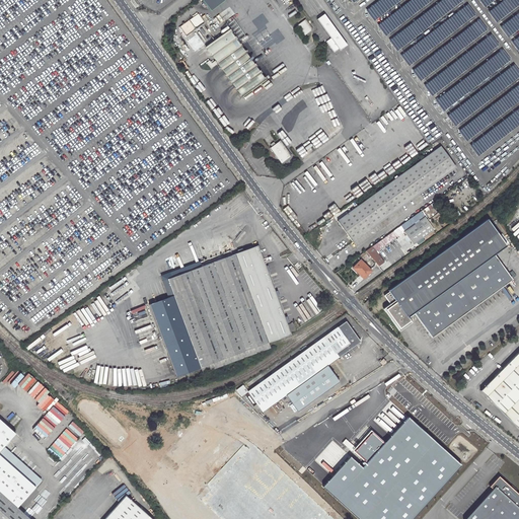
[(204,0),(213,11),(228,0),(204,0)]
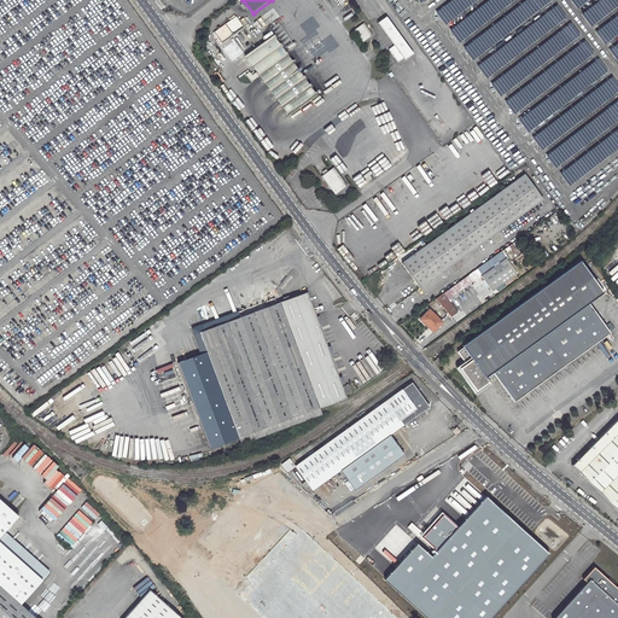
[(386,16),(377,22),(394,45),(388,48),(397,62),(403,58),(404,59),(413,53),(386,16)]
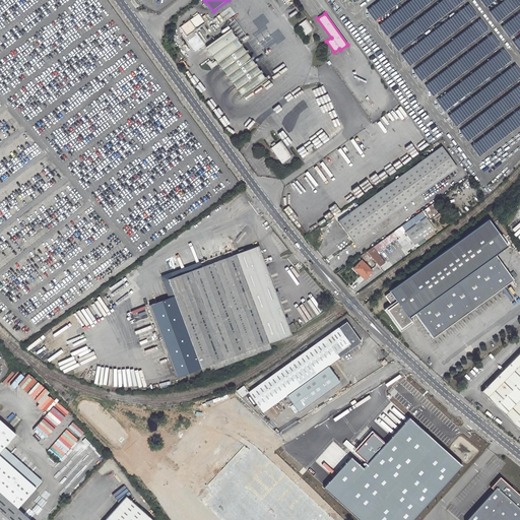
[(201,14),(181,25),(186,35),(206,24),(201,14)]
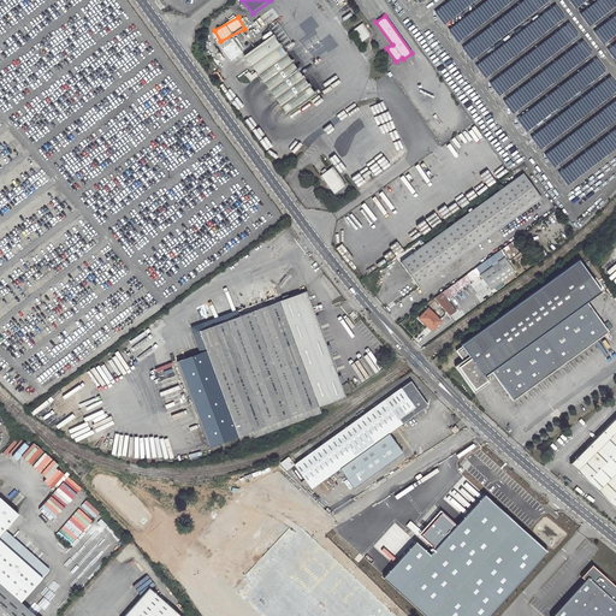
[(372,35),(363,23),(353,30),(362,42),(372,35)]
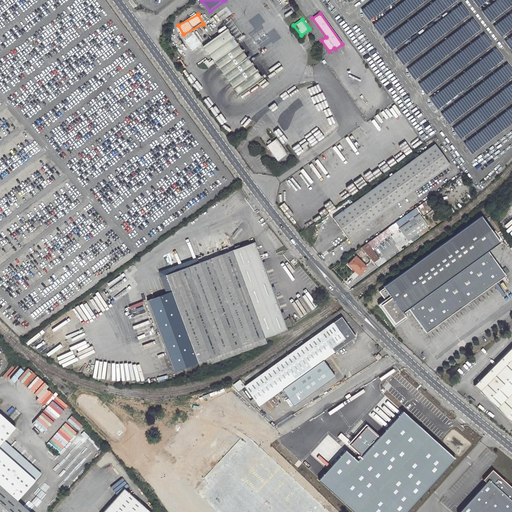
[(438,38),(441,37),(440,33),(439,35),(433,32),(432,30),(427,31),(425,35),(423,28),(426,27),(427,29),(428,27),(427,23),(424,21),(423,23),(424,25),(421,26),(422,31),(423,34),(423,35),(425,42),(426,42),(428,47),(429,47),(434,45),(438,38)]
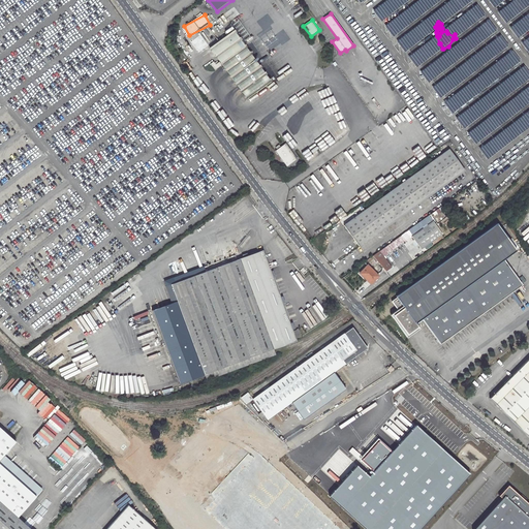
[(271,82),(234,31),(210,49),(220,62),(216,65),(214,62),(211,64),(215,70),(222,65),(247,99),(271,82)]
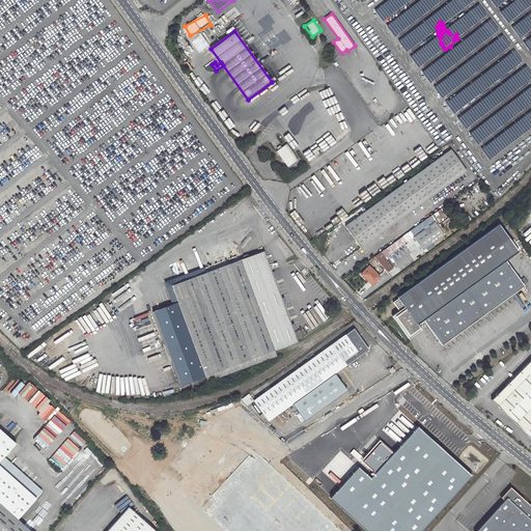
[(462,82),(478,74),(474,65),(476,64),(473,58),(471,59),(469,55),(475,52),(474,49),(465,53),(464,50),(455,53),(459,61),(456,62),(460,72),(453,75),(456,81),(460,80),(462,82)]
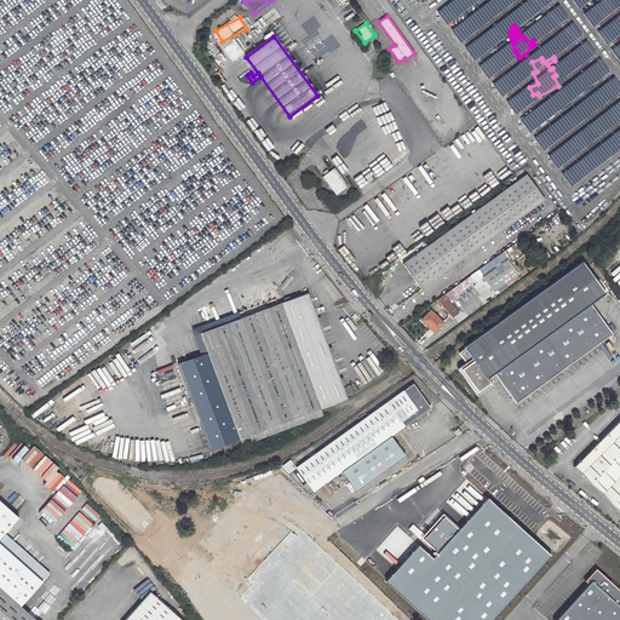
[(349,185),(336,167),(329,171),(327,168),(323,172),(326,174),(323,176),(337,194),(349,185)]
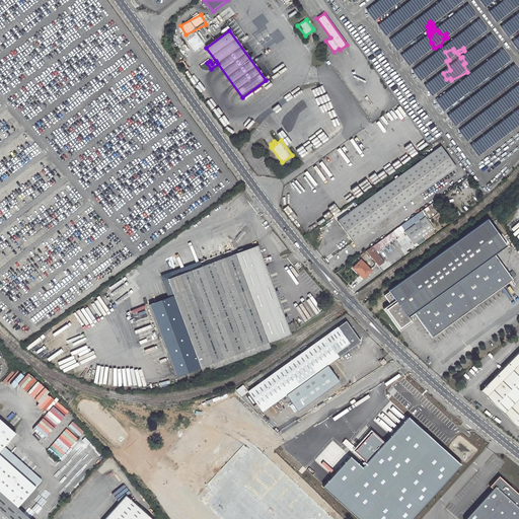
[(441,147),(338,221),(353,241),(455,167),(441,147)]
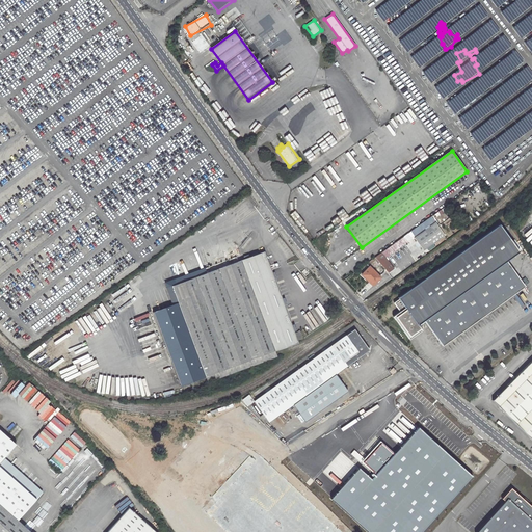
[(435,222),(415,237),(424,250),(445,235),(435,222)]
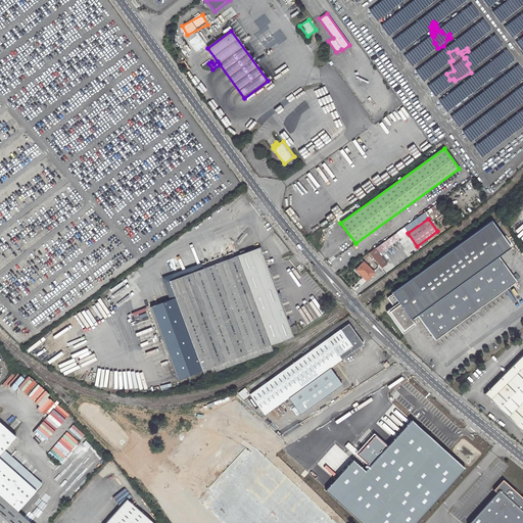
[(511,247),(491,220),(391,292),(392,293),(389,296),(396,306),(389,312),(402,329),(413,322),(411,319),(417,315),(435,340),(517,281),(498,256),(511,247)]
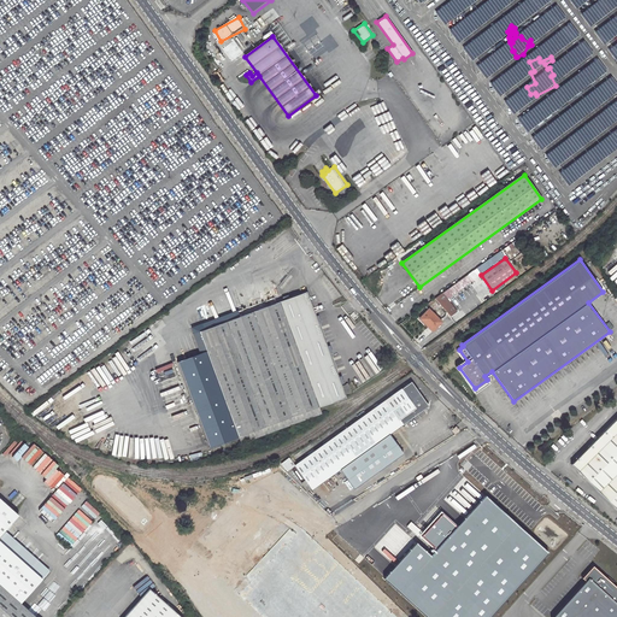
[(442,293),(446,299),(472,280),(469,274),(442,293)]
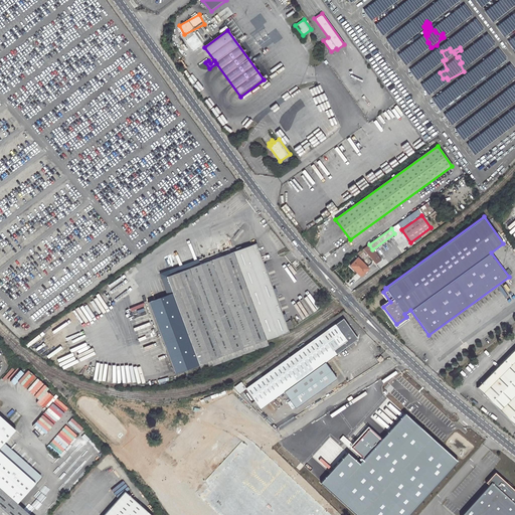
[(228,248),(169,270),(171,276),(162,279),(166,292),(171,290),(173,293),(199,364),(201,369),(268,345),(266,339),(288,331),(288,330),(293,328),(293,326),(294,326),(292,321),(291,321),(290,320),(289,320),(289,321),(285,322),(255,243),(230,252),(228,248)]
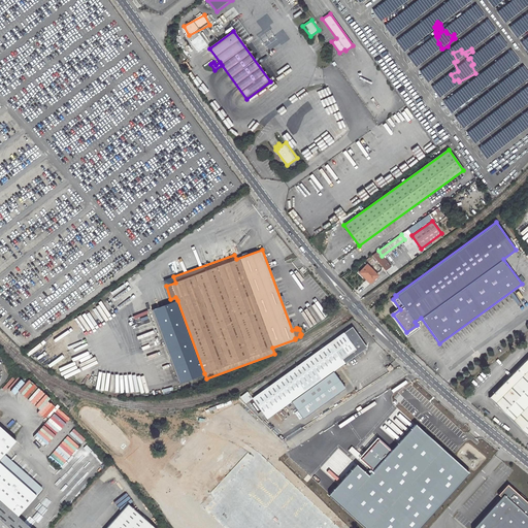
[(382,256),(378,251),(372,255),(386,270),(390,266),(382,256)]
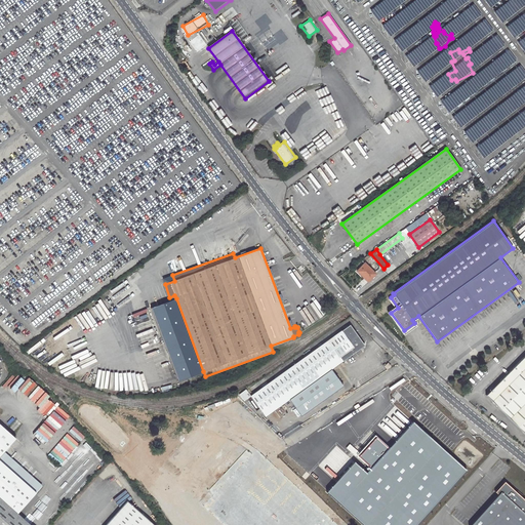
[(365,264),(358,271),(368,281),(375,274),(365,264)]
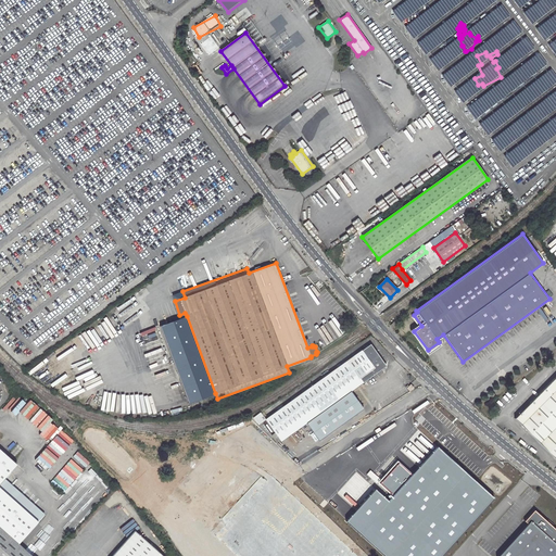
[(187,316),(161,326),(189,403),(215,393),(187,316)]
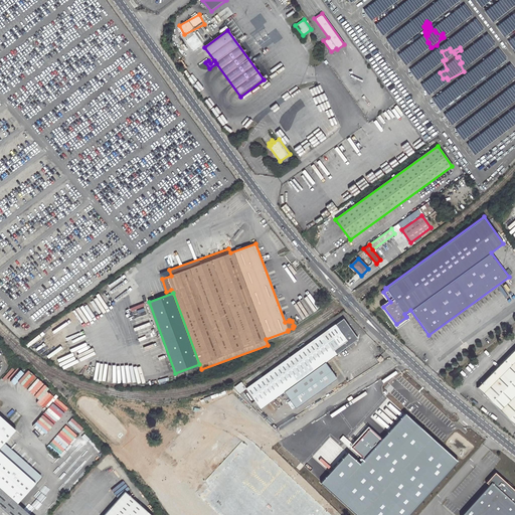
[(343,318),(246,388),(258,403),(281,387),(288,396),(296,407),(336,378),(325,362),(356,339),(357,337),(343,318)]
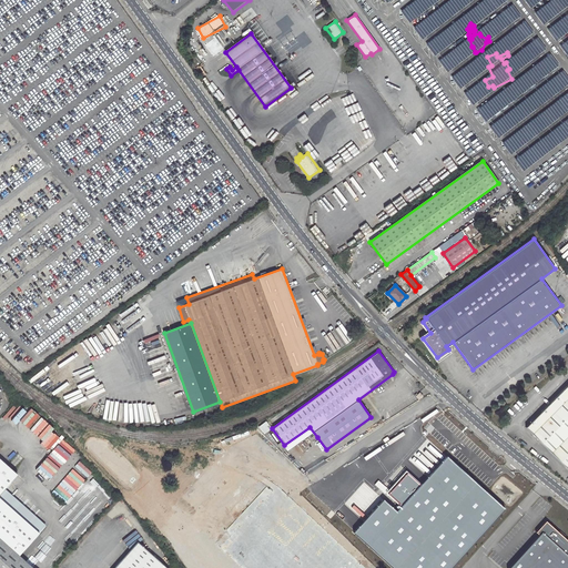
[(567,384),(526,427),(567,468),(567,384)]
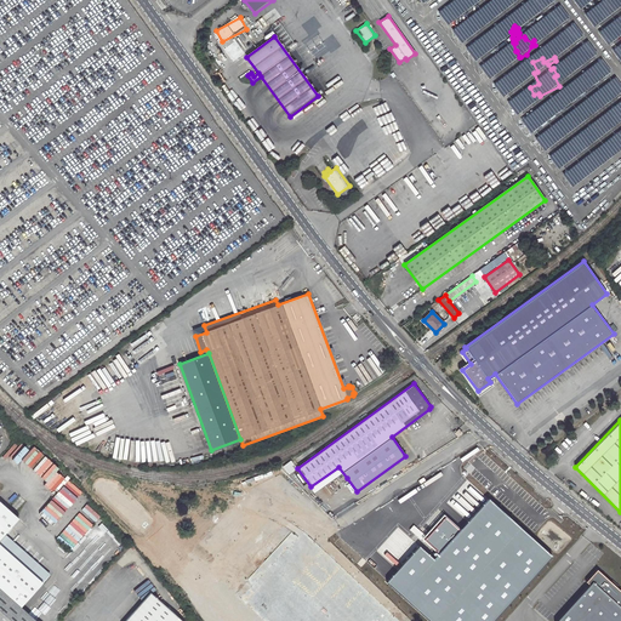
[(289,473),(296,467),(291,460),(284,466),(289,473)]
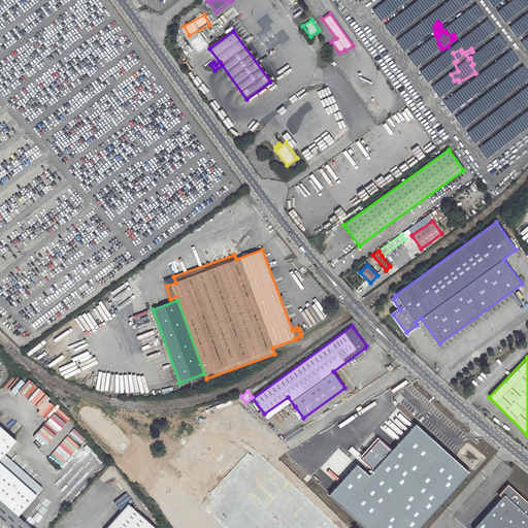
[(303,418),(295,406),(293,407),(301,419),(303,418)]
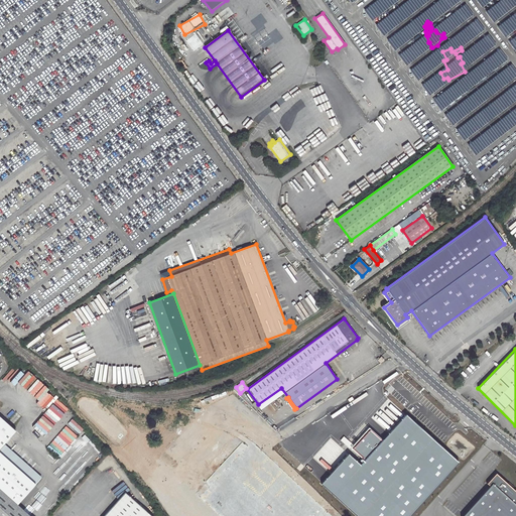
[(411,515),(460,462),(407,414),(361,466),(349,455),(321,485),(356,515),(411,515)]
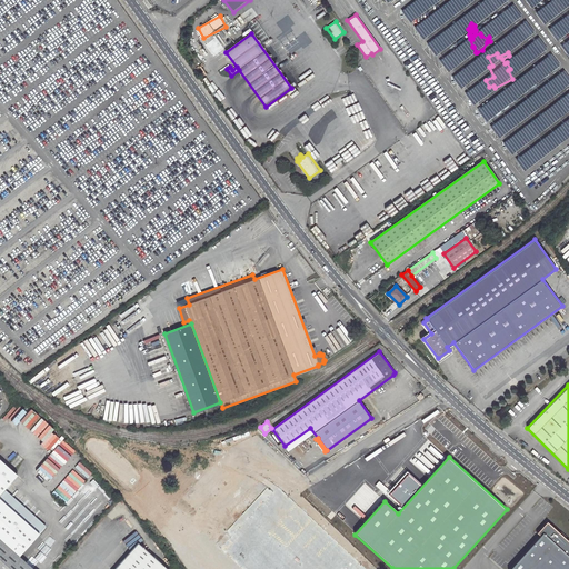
[(0,459),(0,568),(32,568),(19,557),(39,535),(0,499),(0,493),(3,489),(17,475),(0,459)]
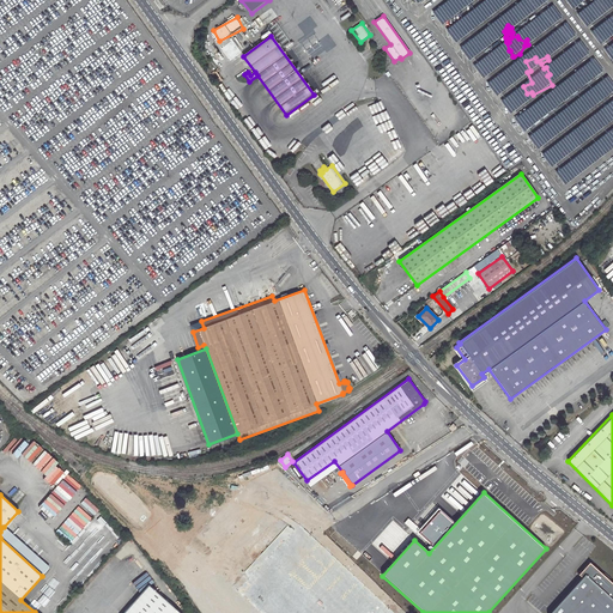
[(262,612),(396,612),(296,519),(232,586),(262,612)]
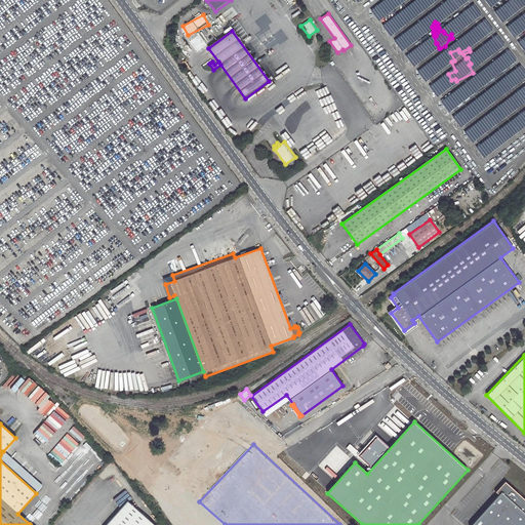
[(3,451),(0,455),(0,460),(36,493),(42,486),(3,451)]
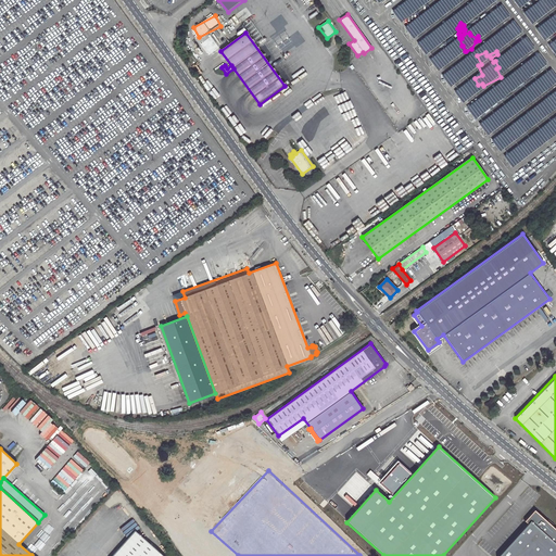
[(555,555),(555,529),(534,509),(525,520),(527,523),(496,555),(555,555)]
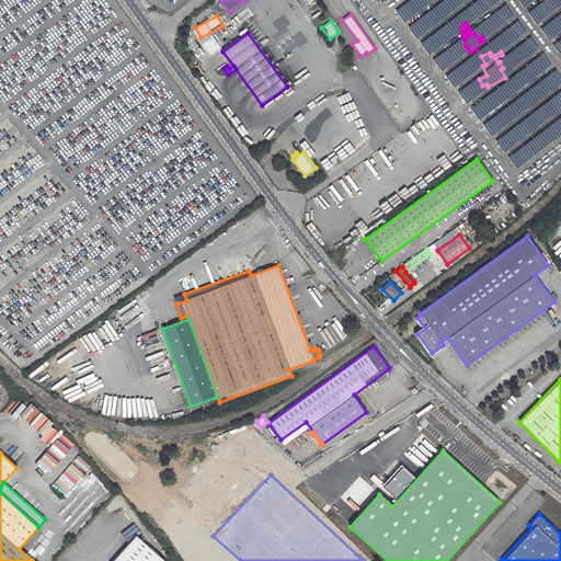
[(135,536),(112,560),(119,560),(139,539),(135,536)]
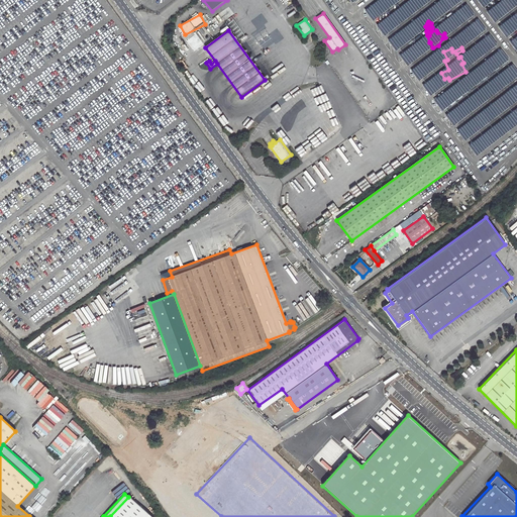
[(150,516),(128,497),(110,516),(150,516)]
